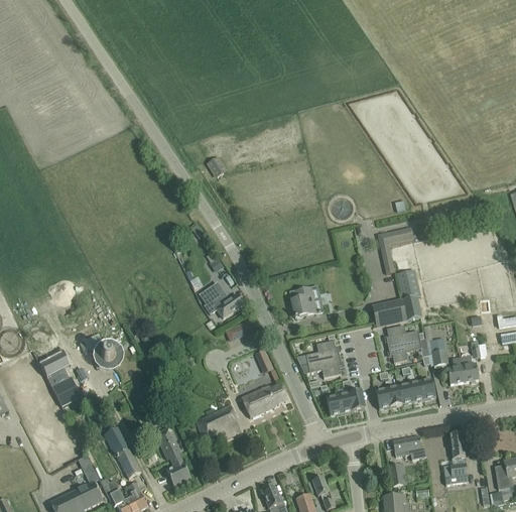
[(395,271),(389,245),(389,243),(413,238),(411,226),(378,233),(386,273),(395,271)]
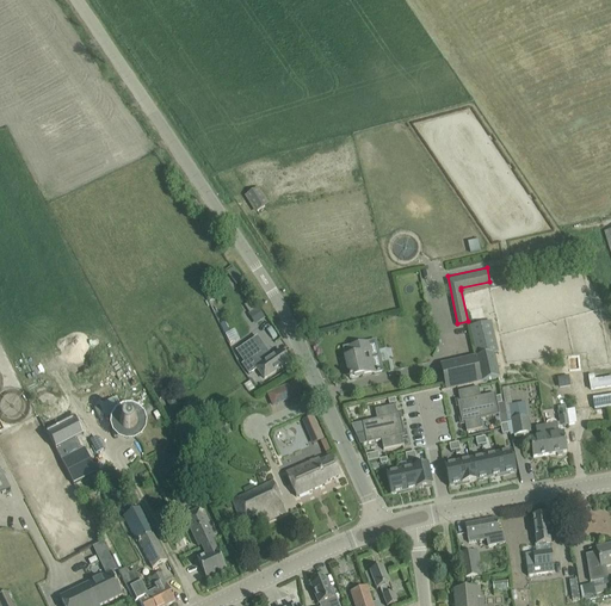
[(470,322),(476,352),(482,377),(500,373),(495,350),(499,348),(492,316),(470,322)]
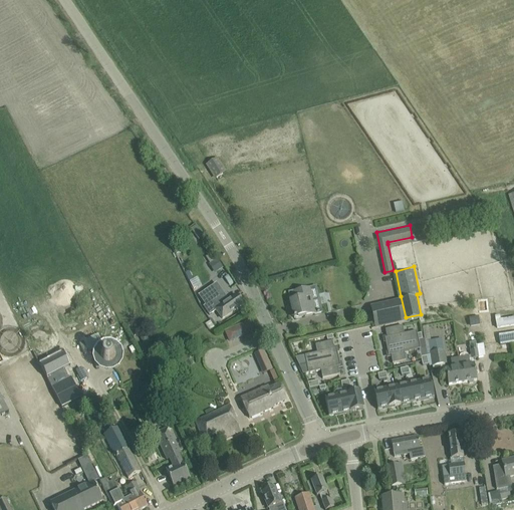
[(216,280),(198,293),(205,303),(203,304),(209,313),(216,308),(222,316),(223,315),(223,314),(235,307),(243,301),(237,292),(229,298),(216,280)]
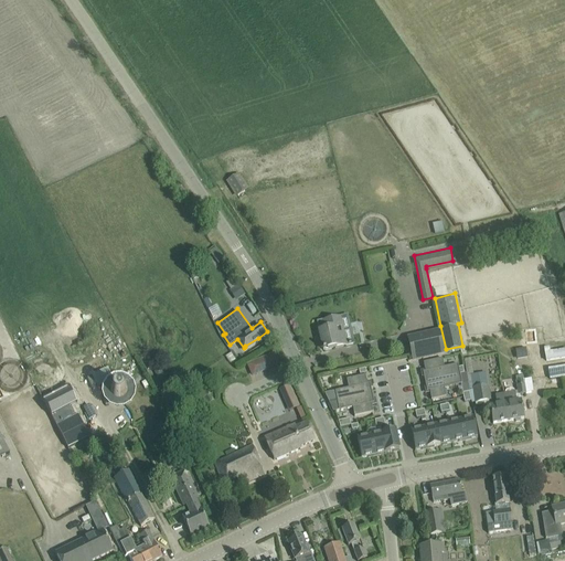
[(317,319),(319,328),(323,347),(349,340),(342,313),(317,319)]
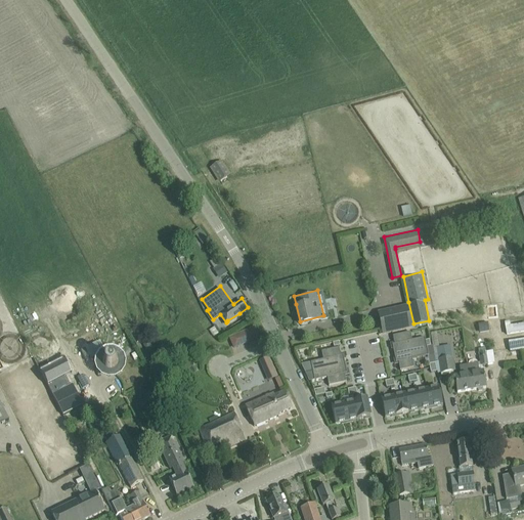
[(413,323),(408,302),(378,309),(383,332),(413,325),(413,323)]
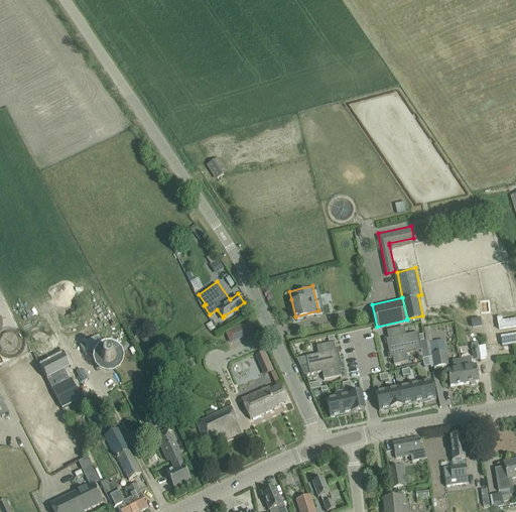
[(481,315),(472,317),(473,324),(482,323),(481,315)]
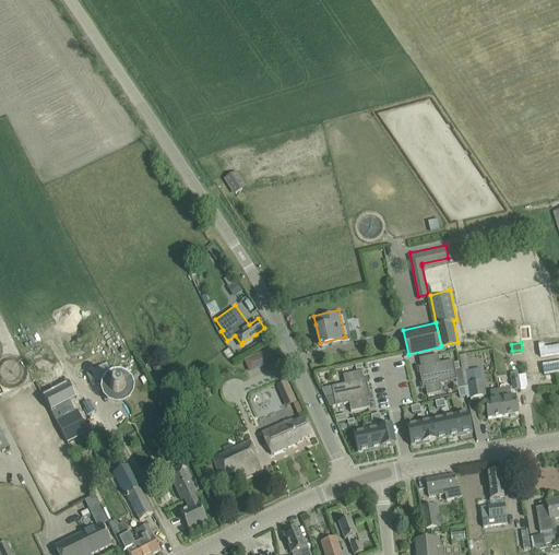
[(455,366),(453,359),(453,357),(440,359),(438,351),(419,355),(420,364),(418,365),(420,374),(455,366)]
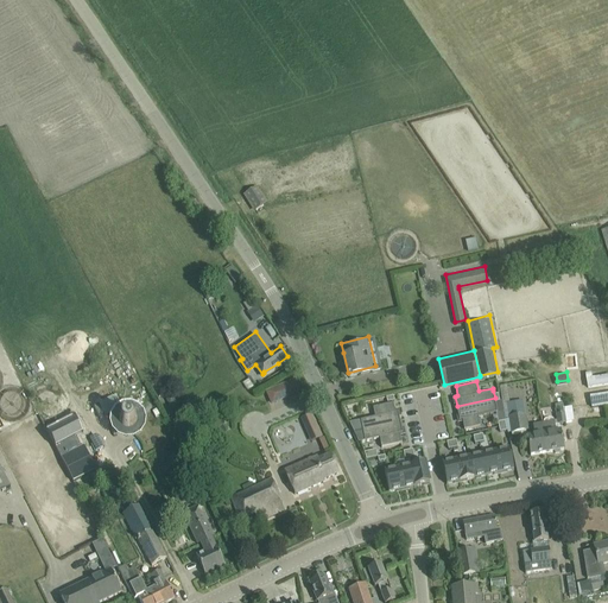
[(607,389),(590,393),(591,404),(607,401),(607,389)]
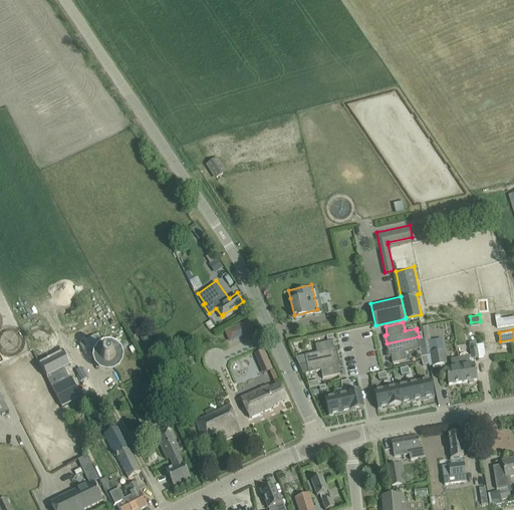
[(443,335),(425,338),(427,345),(430,362),(433,362),(433,363),(434,366),(440,364),(441,369),(448,369),(447,365),(446,360),(447,360),(445,346),(443,335)]
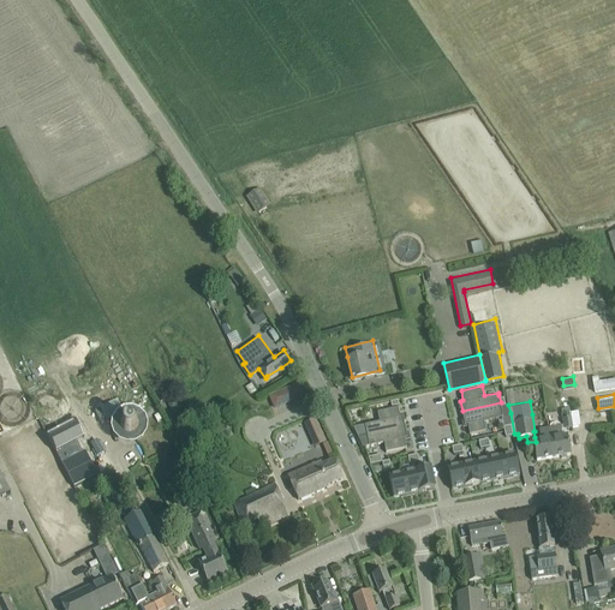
[(503,413),(501,402),(463,411),(465,422),(467,422),(470,431),(485,428),(483,418),(503,413)]
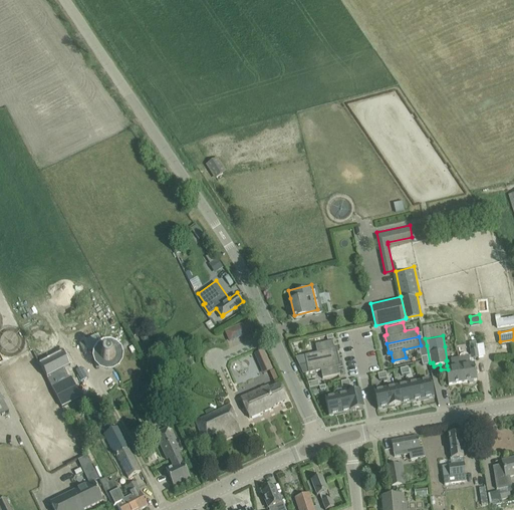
[(304,352),(295,354),(298,363),(306,361),(338,354),(336,345),(334,346),(332,338),(315,341),(317,349),(304,352)]
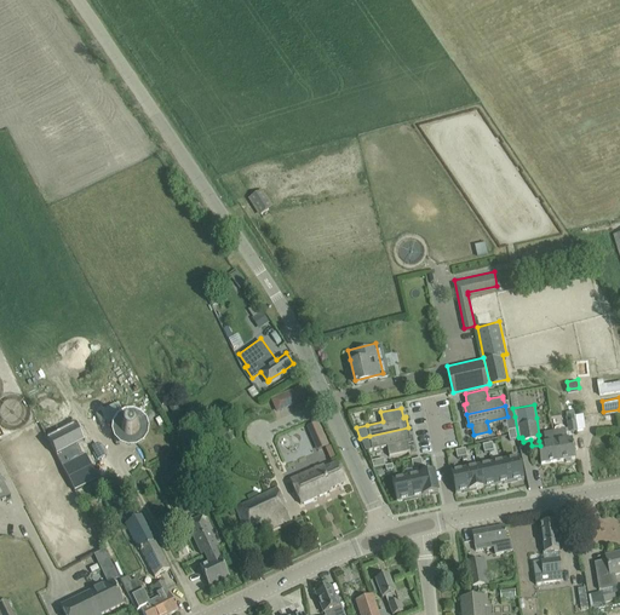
[(121,424),(120,427),(120,430),(121,434),(124,436),(126,438),(128,440),(132,440),(136,438),(138,437),(141,435),(142,432),(142,429),(142,426),(141,423),(138,420),(136,419),(132,418),(130,418),(126,419),(124,421),(121,424)]
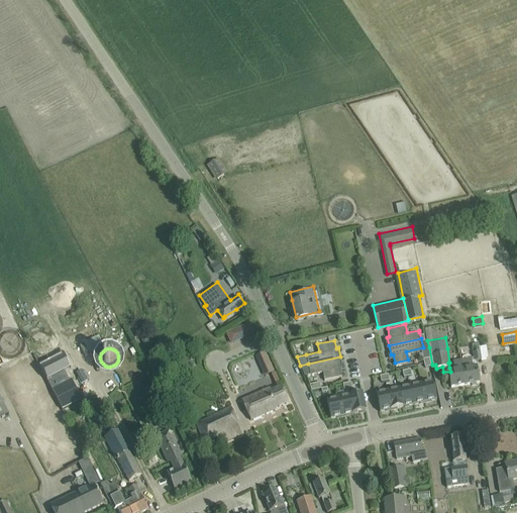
[(481,348),(474,349),(475,353),(476,357),(477,357),(482,356),(481,348)]
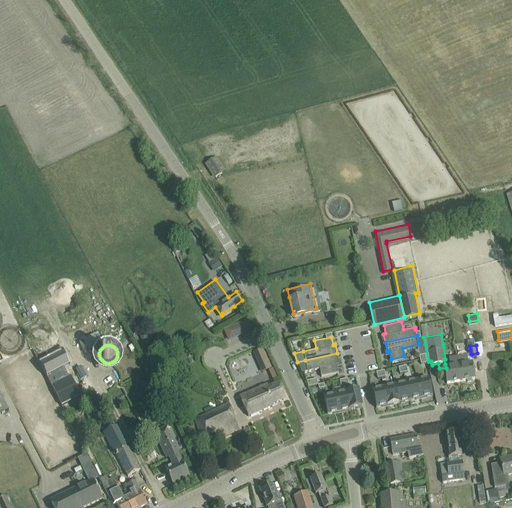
[(458,351),(458,352),(461,378),(467,377),(468,379),(472,378),(472,377),(475,376),(473,361),(468,362),(466,351),(465,350),(463,349),(459,349),(458,351)]
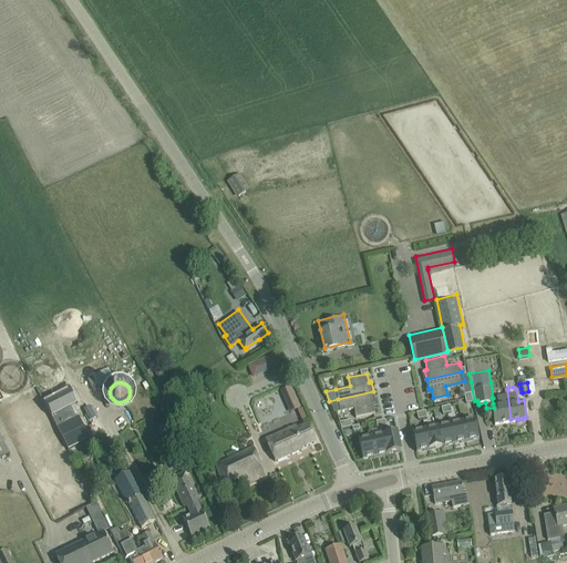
[(70,389),(45,401),(68,446),(89,434),(78,413),(75,415),(70,403),(75,401),(70,389)]
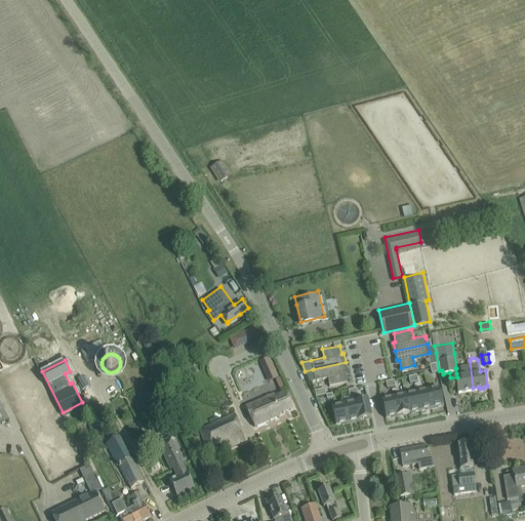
[(473,388),(470,361),(468,361),(469,364),(460,365),(461,373),(456,373),(457,377),(458,390),(473,388)]
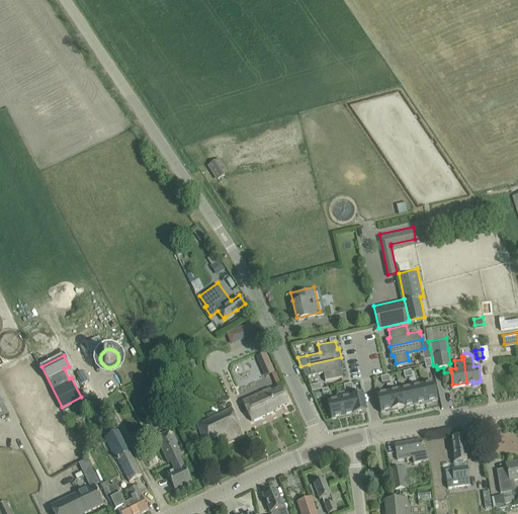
[(309,364),(300,366),(305,374),(311,373),(323,370),(325,378),(342,374),(341,366),(343,366),(341,357),(309,364)]
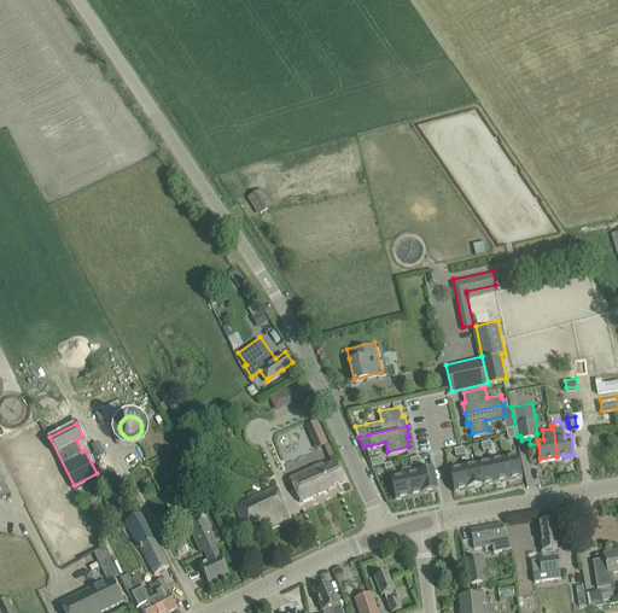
[(508,477),(523,474),(518,453),(503,455),(508,477)]
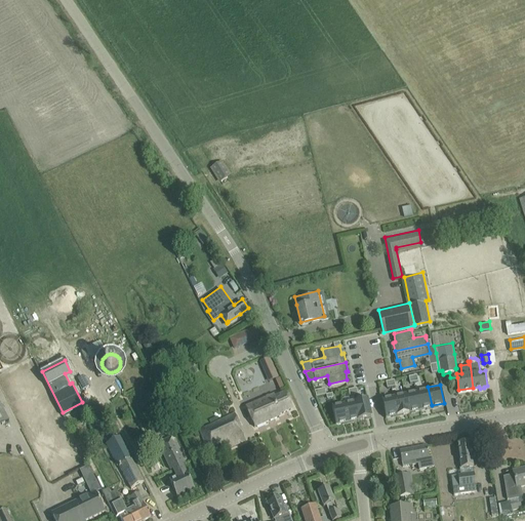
[(326,392),(325,386),(315,388),(316,394),(326,392)]
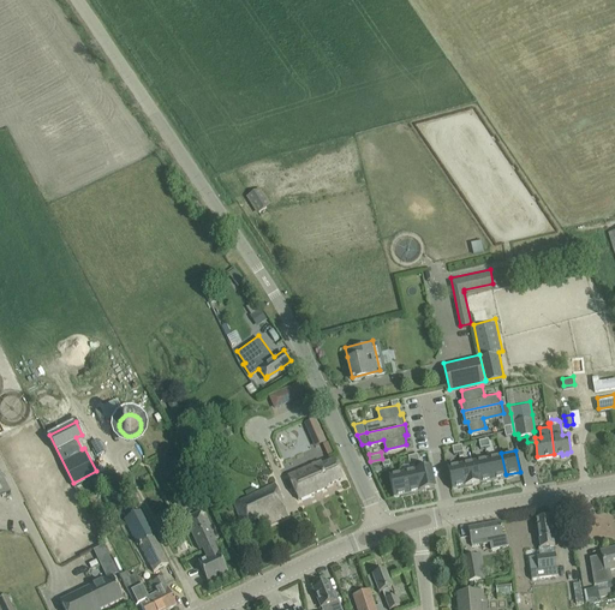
[(488,456),(493,477),(506,474),(501,453),(488,456)]
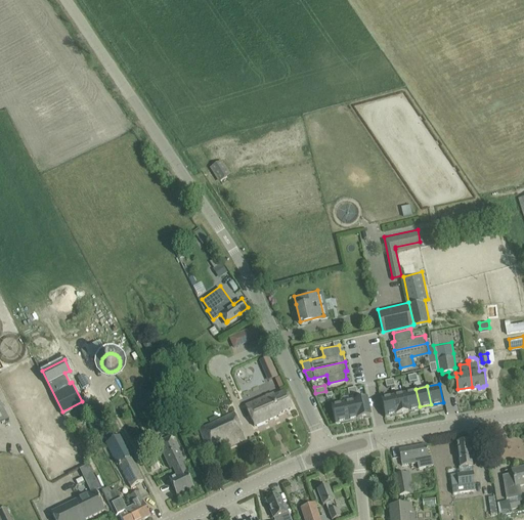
[(273,391),(256,398),(246,402),(254,423),(279,412),(279,410),(292,405),(285,389),(274,393),(273,391)]
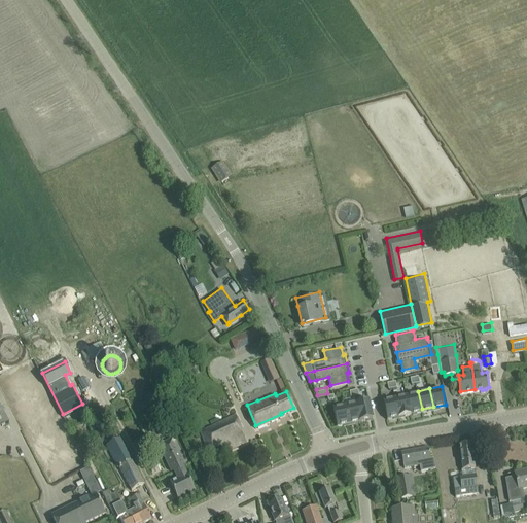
[(411,412),(422,409),(418,391),(407,393),(411,412)]
